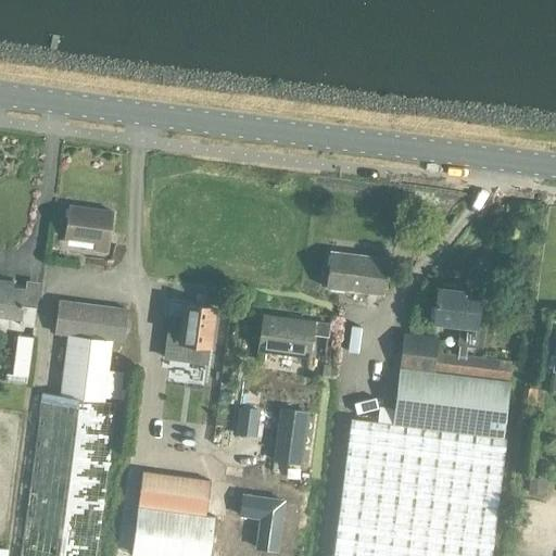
[(95,250),(109,252),(114,211),(71,205),(67,238),(96,241),(95,250)]
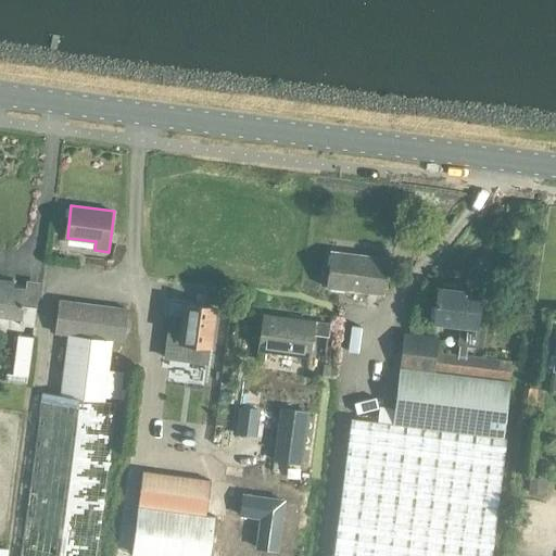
[(329,286),(383,292),(388,260),(333,252),(329,286)]
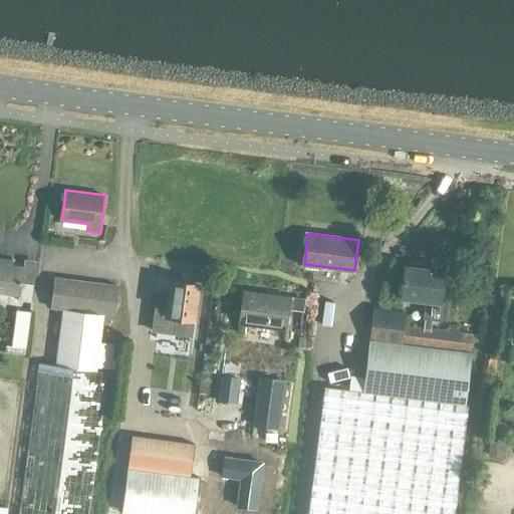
[(13,259),(0,257),(0,289),(20,292),(19,300),(33,301),(35,283),(23,282),(25,265),(13,264),(13,259)]
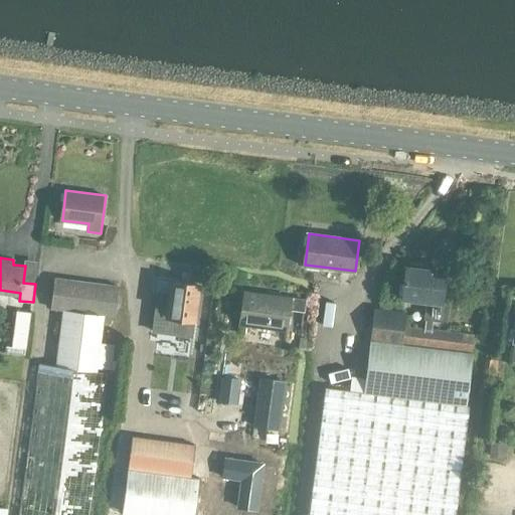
[(411,261),(410,266),(405,266),(401,299),(427,302),(425,317),(448,320),(450,302),(444,301),(448,271),(425,268),(426,263),(411,261)]
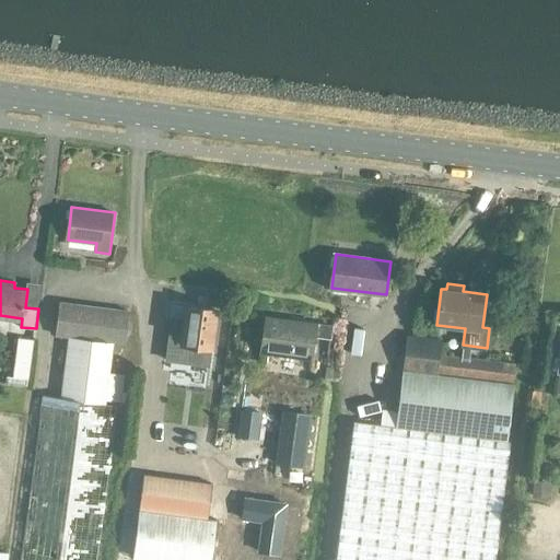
[(105,399),(130,403),(131,393),(124,393),(126,375),(109,373),(114,341),(126,343),(130,310),(61,302),(57,335),(71,336),(63,398),(105,404),(105,399)]
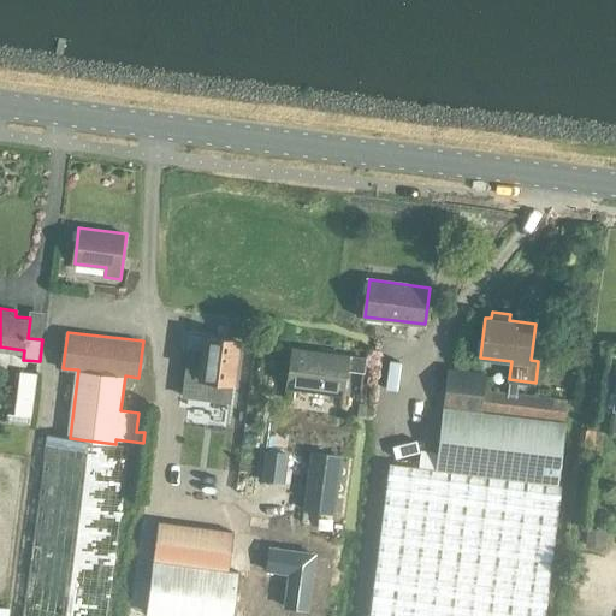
[(203,351),(190,349),(184,398),(232,404),(240,342),(205,337),(203,351)]
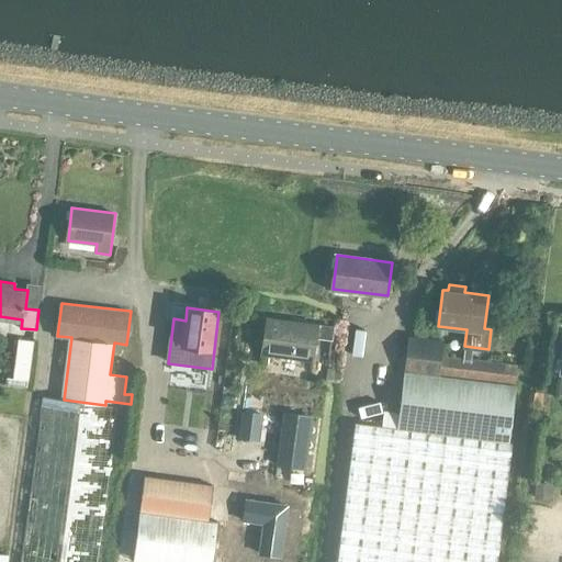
[(263,353),(313,359),(315,340),(317,325),(268,318),(263,353)]
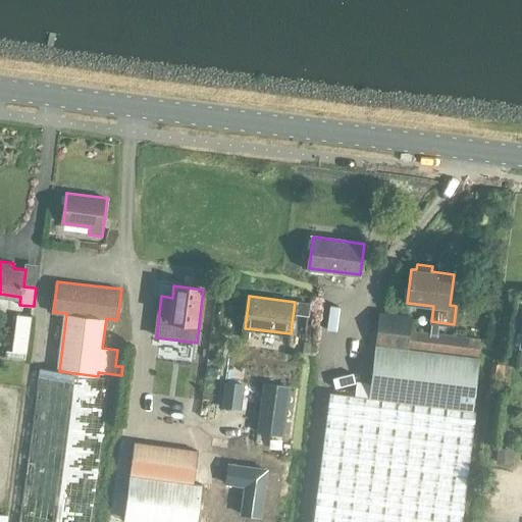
[(295,302),(293,316),(307,318),(309,304),(295,302)]
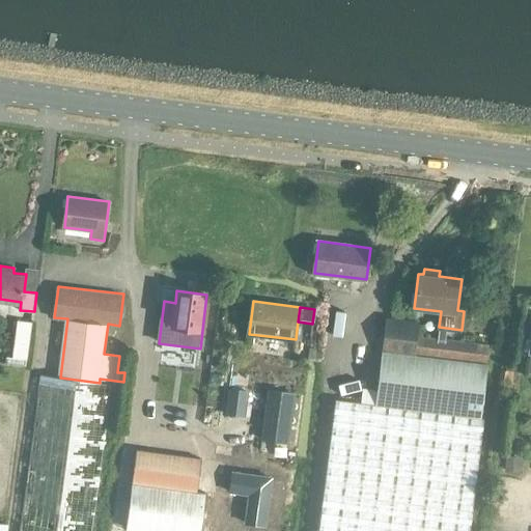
[(388,317),(386,332),(417,336),(418,322),(388,317)]
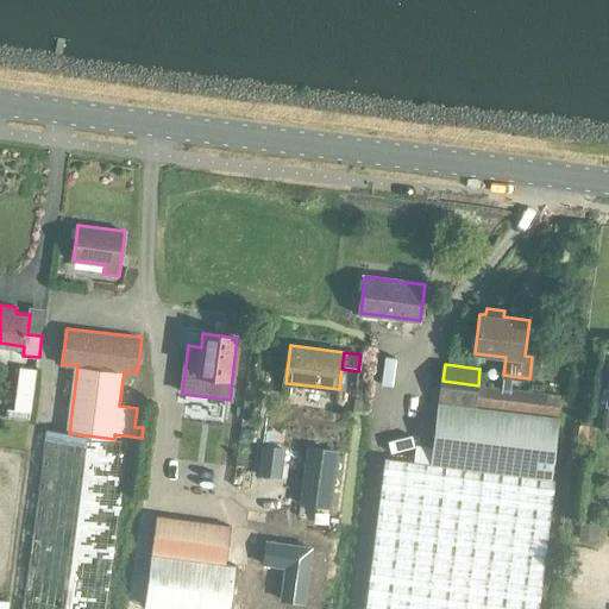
[(17,409),(32,412),(38,369),(22,366),(17,409)]
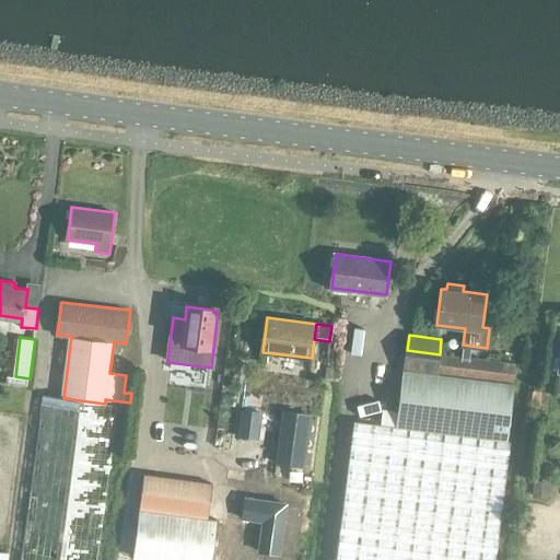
[(407,350),(405,369),(438,373),(440,354),(407,350)]
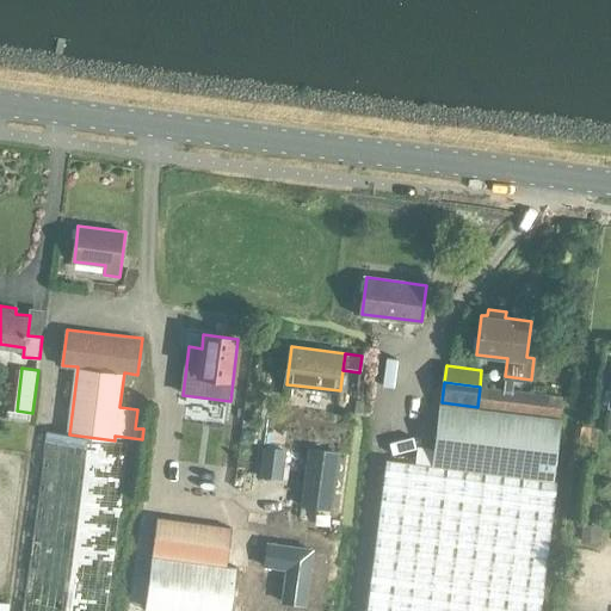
[(562,396),(480,387),(477,407),(560,418),(562,396)]
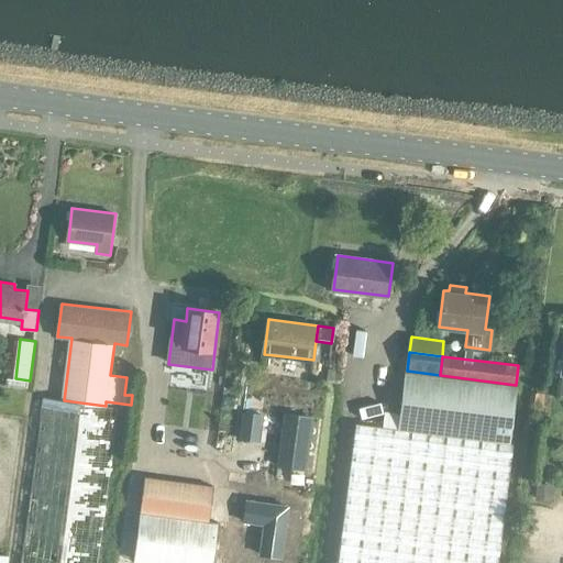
[(516,385),(440,375),(407,371),(400,426),(510,440),(517,385),(516,385)]
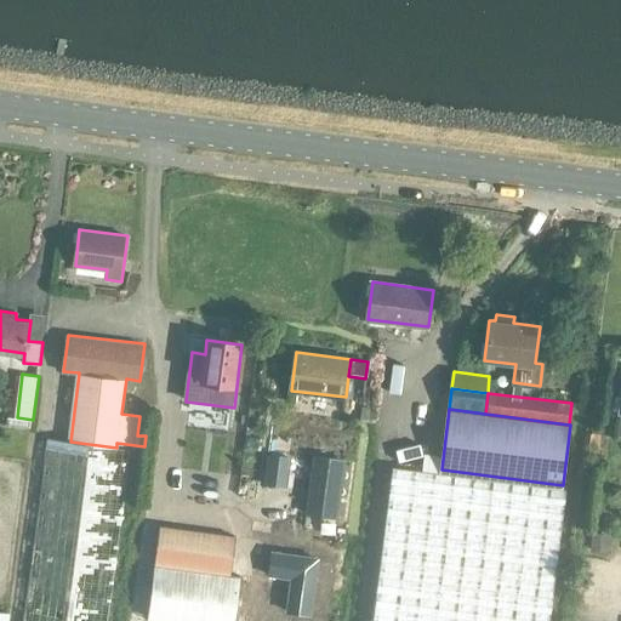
[(108,620),(132,450),(49,438),(23,620),(108,620)]
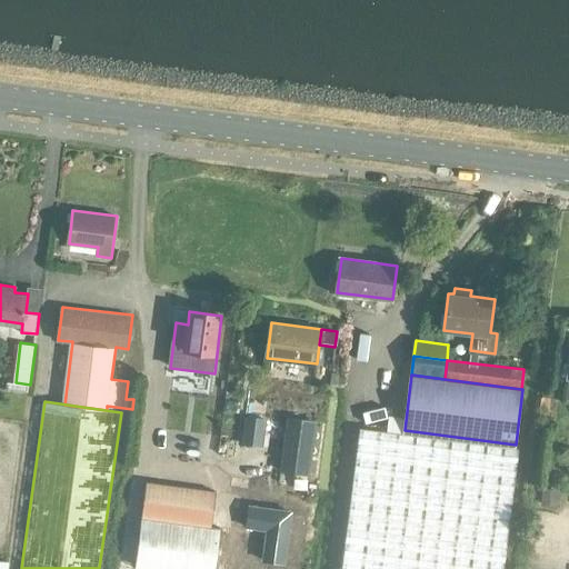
[(248,440),(262,442),(266,416),(251,415),(248,440)]
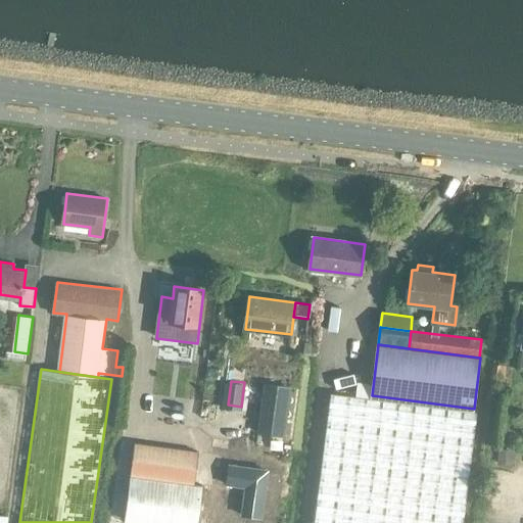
[(263,388),(257,435),(283,437),(288,391),(263,388)]
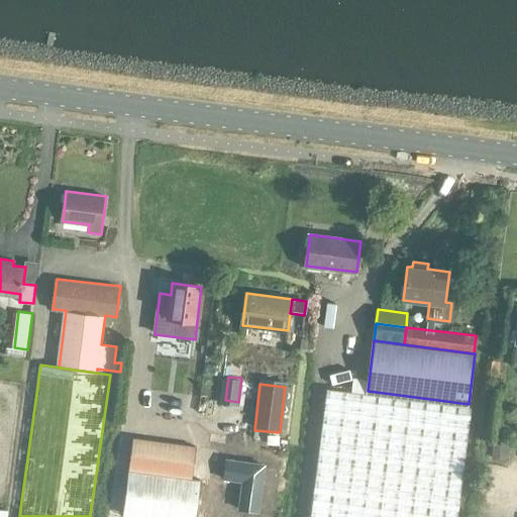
[(458,516),(474,408),(329,389),(311,516),(458,516)]
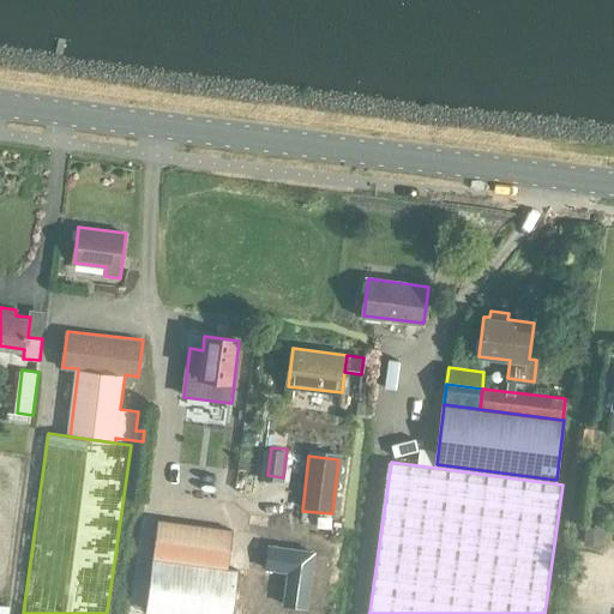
[(229,569),(234,530),(160,521),(155,559),(229,569)]
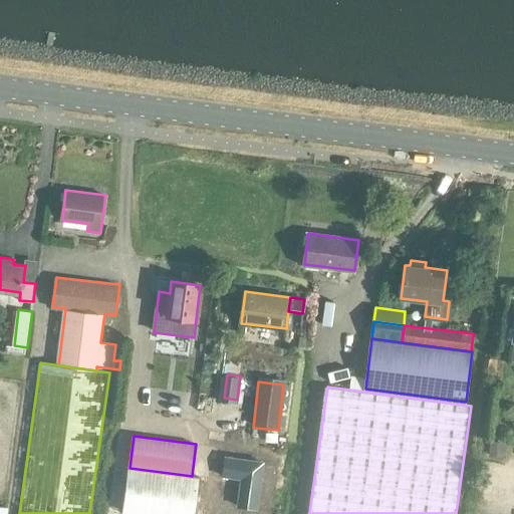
[(490,443),(489,456),(504,458),(505,445),(490,443)]
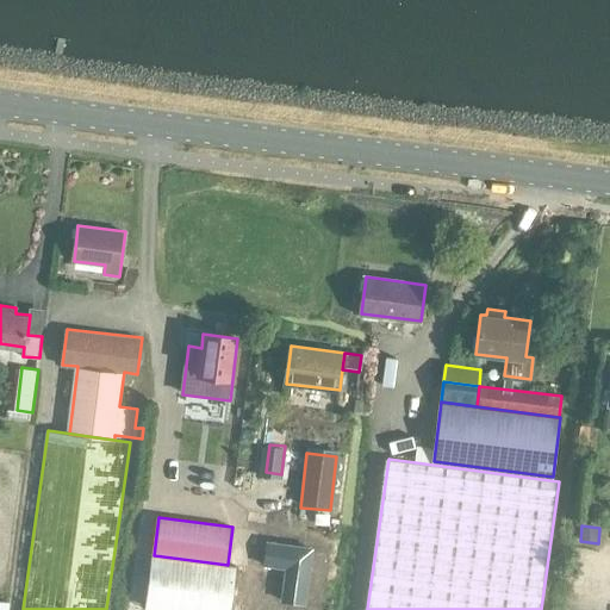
[(266,543),(263,565),(286,568),(281,601),(304,604),(311,549),(266,543)]
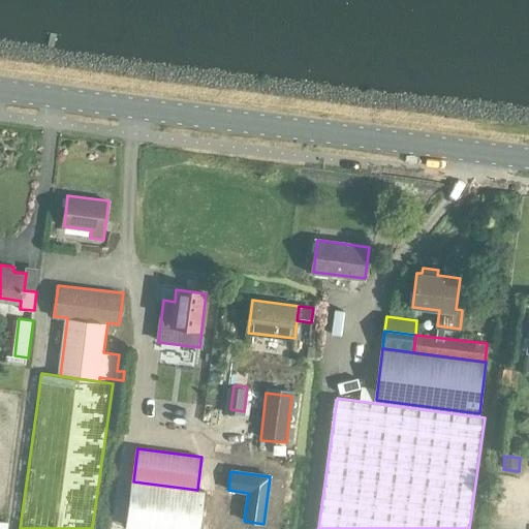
[(197,490),(133,481),(132,481),(126,528),(130,528),(132,528),(200,528),(206,492),(197,490)]
